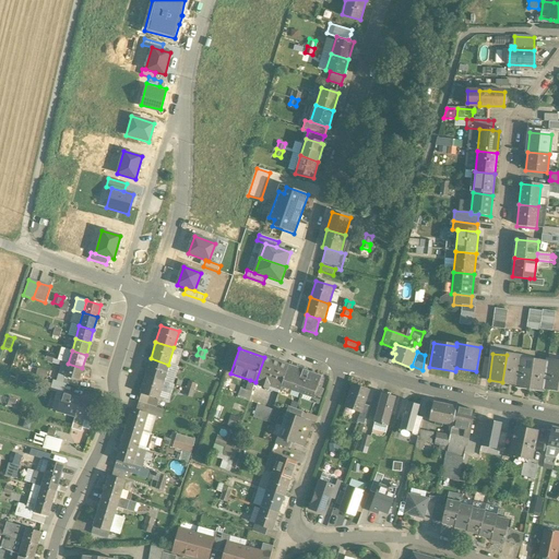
[(203,357),(197,355),(194,361),(201,364),(203,357)]
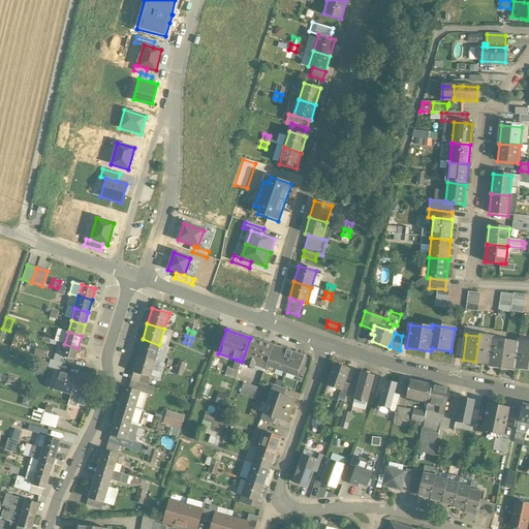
[(492,338),(479,336),(475,362),(486,363),(486,365),(488,365),(492,340),(492,338)]
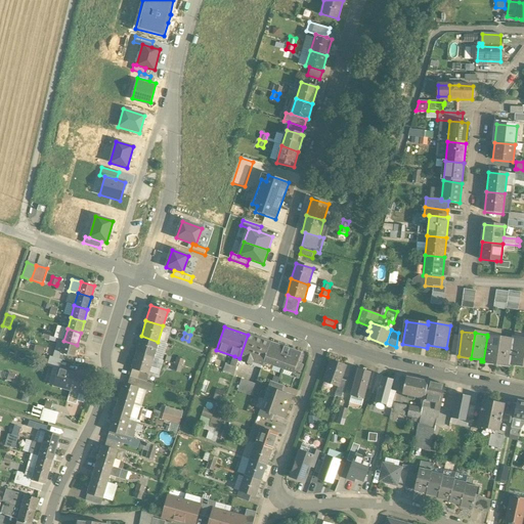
[(271,343),(248,335),(239,358),(238,361),(262,369),(264,363),(271,343)]
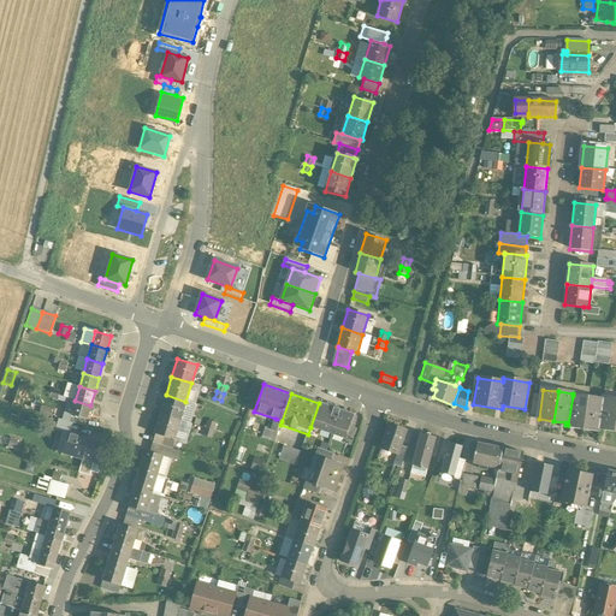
[(185,402),(166,395),(160,414),(179,420),(185,402)]
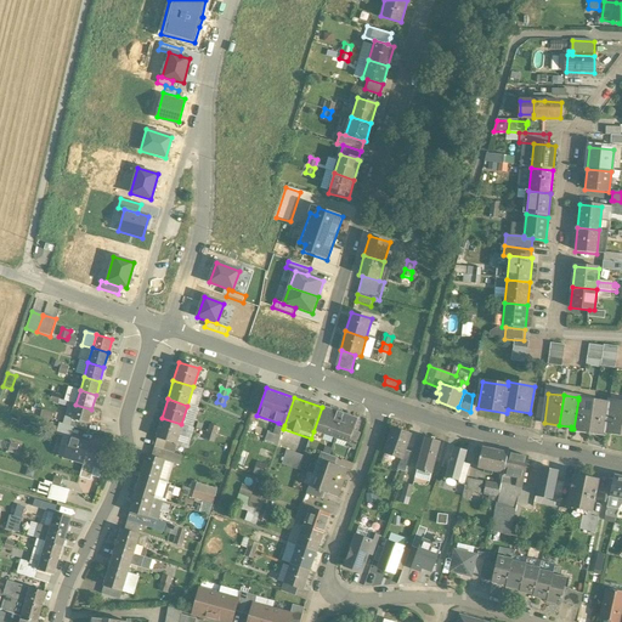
[(594,402),(578,400),(574,429),(586,431),(587,434),(589,434),(594,402)]
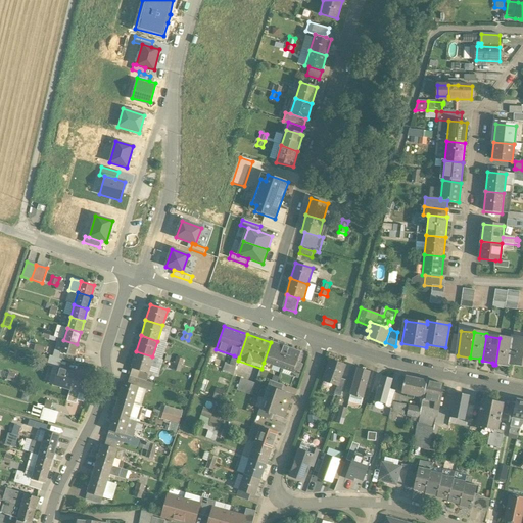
[(512,340),(500,338),(495,365),(498,366),(500,364),(509,365),(512,340)]
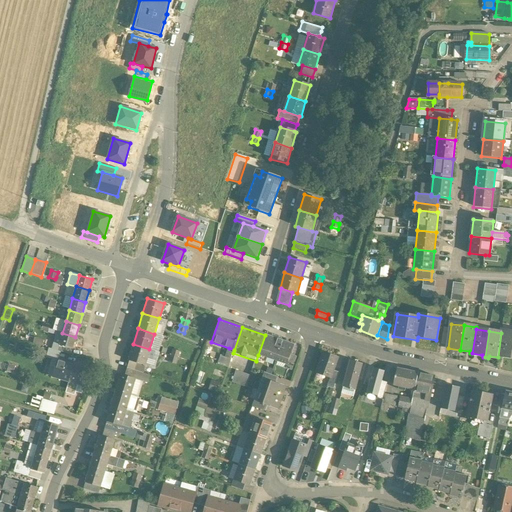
[(511,351),(511,332),(502,331),(501,333),(498,357),(500,357),(502,355),(511,357),(511,351)]
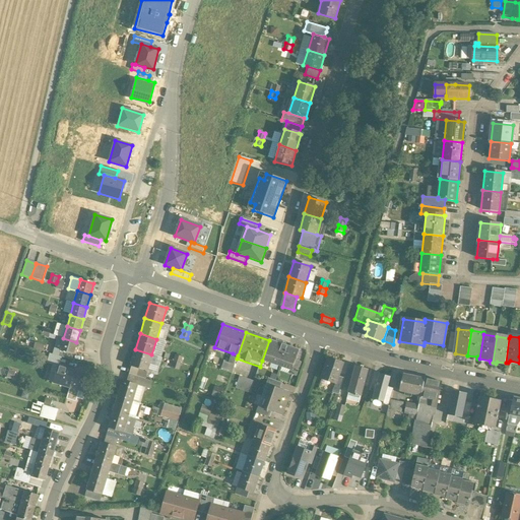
[(76,342),(63,338),(60,350),(73,354),(76,342)]
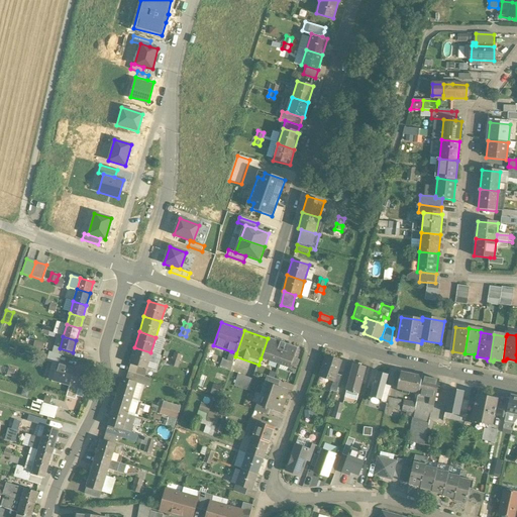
[(156,337),(150,352),(160,355),(165,340),(156,337)]
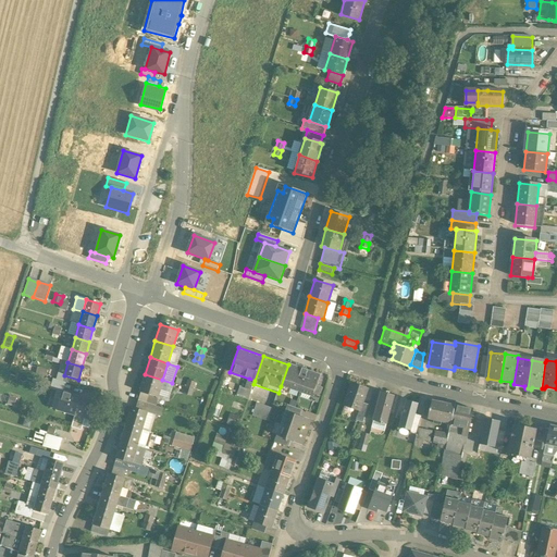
[(308,372),(288,364),(281,386),(300,393),(308,372)]
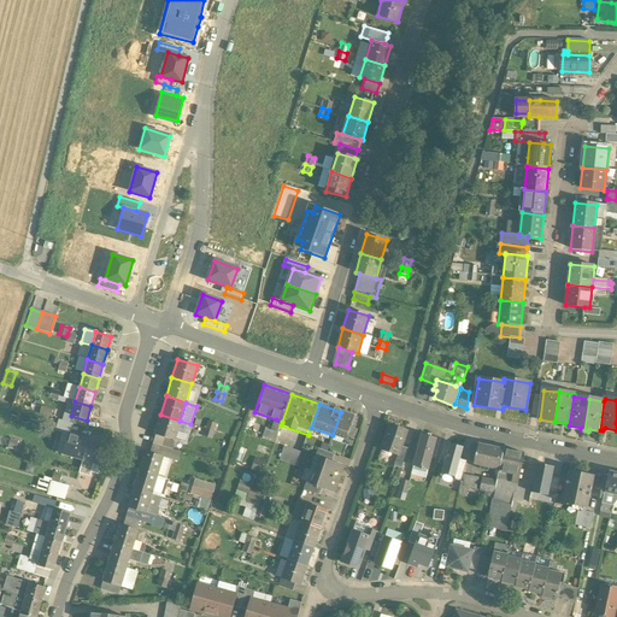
[(40,413),(51,417),(53,409),(42,405),(40,413)]
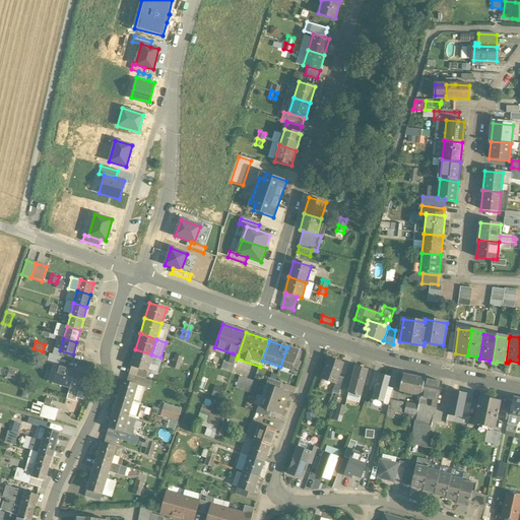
[(299,351),(287,347),(280,367),(290,371),(291,371),(296,361),(299,351)]
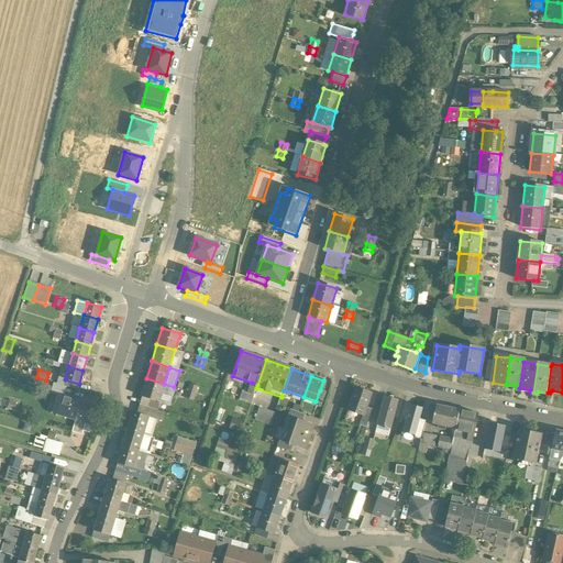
[(164,384),(146,378),(141,396),(152,400),(158,401),(164,384)]
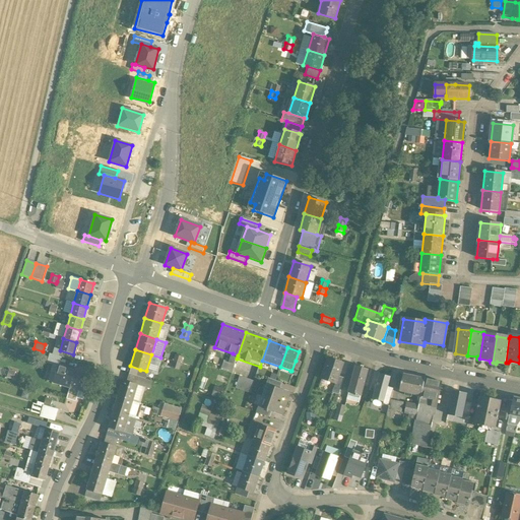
[(73,354),(60,350),(58,355),(61,356),(71,360),(73,354)]
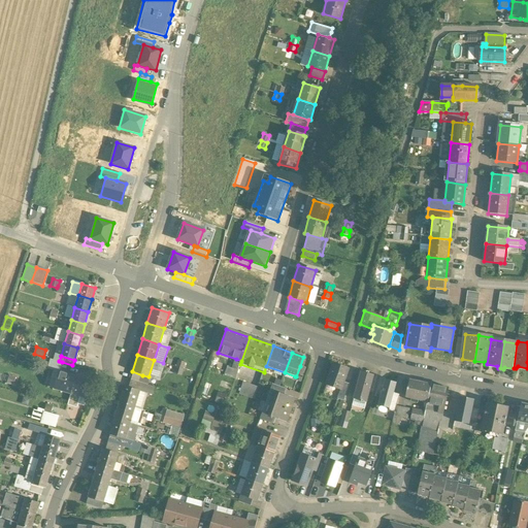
[(59,361),(50,359),(46,369),(59,372),(59,371),(60,371),(62,362),(59,361)]
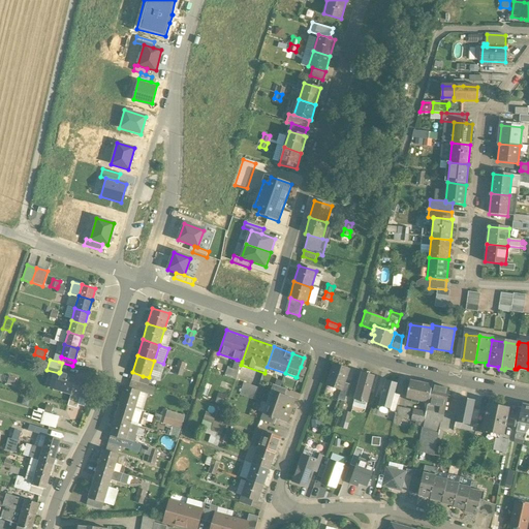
[(242,362),(237,360),(232,370),(239,372),(241,365),(242,362)]
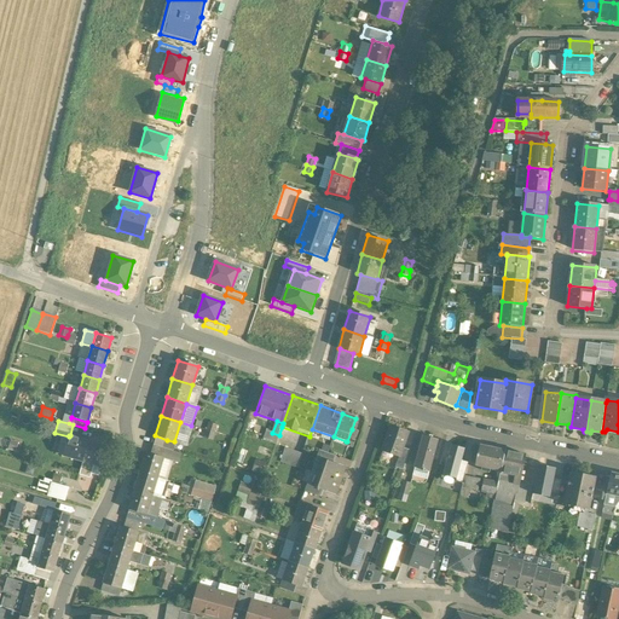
[(185,445),(191,426),(180,422),(174,441),(185,445)]
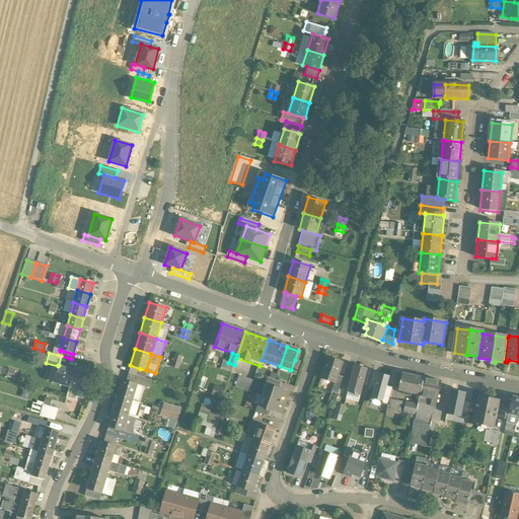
[(181,357),(174,355),(172,361),(179,363),(181,357)]
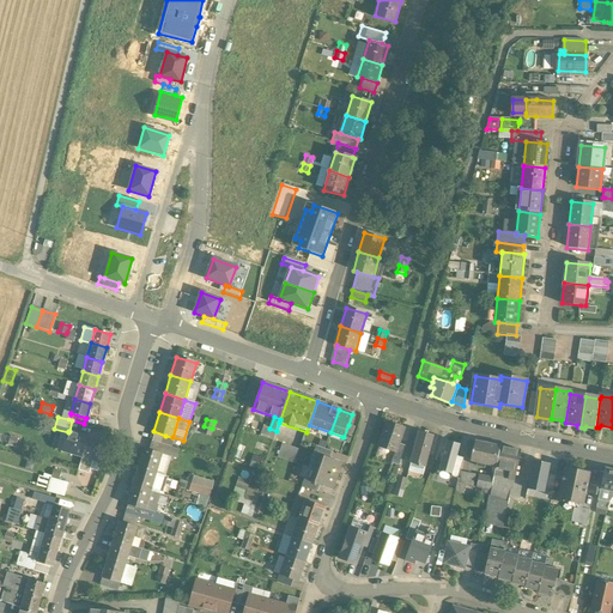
[(405,429),(388,423),(381,444),(396,450),(399,444),(405,429)]
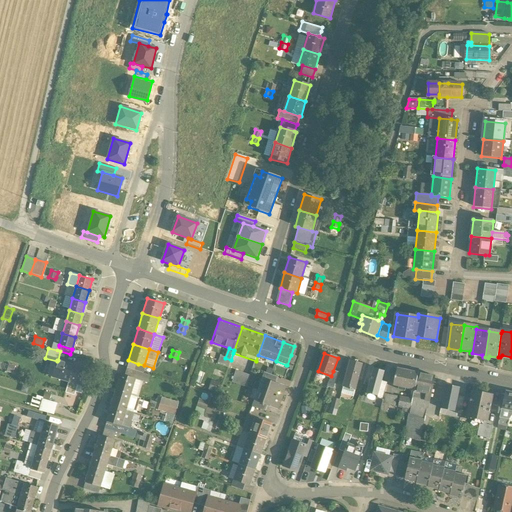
[(297,357),(291,355),(287,365),(286,365),(285,368),(292,371),(297,357)]
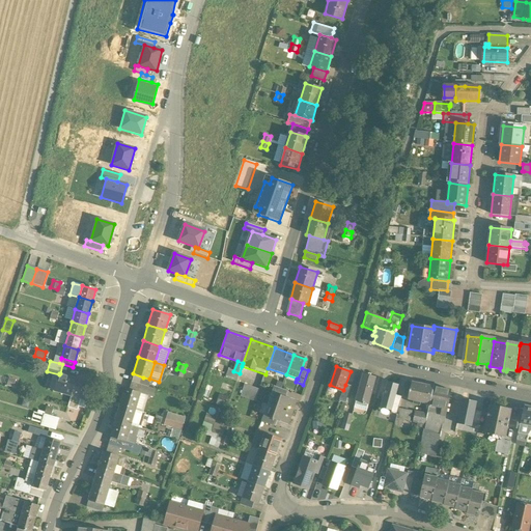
[(184,371),(176,369),(174,375),(182,379),(184,371)]
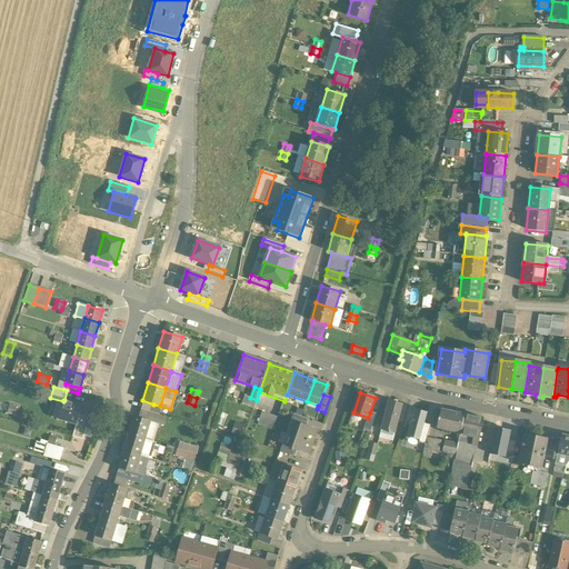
[(250,398),(245,396),(241,406),(253,409),(257,400),(250,398)]
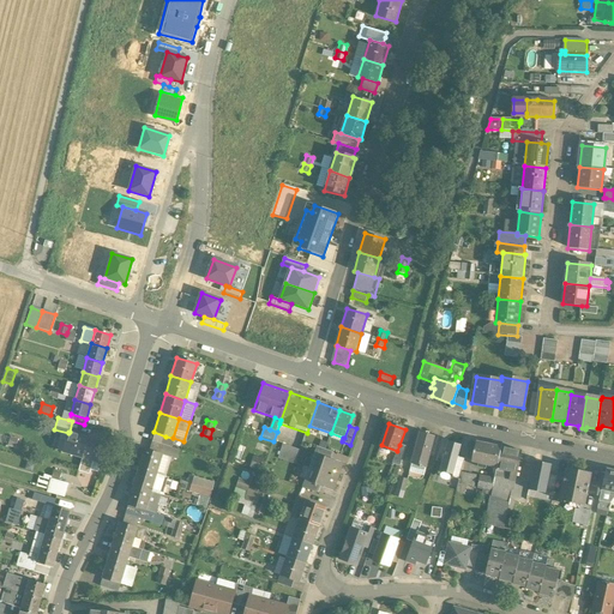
[(70,432),(68,432),(68,433),(62,451),(82,457),(88,438),(70,432)]
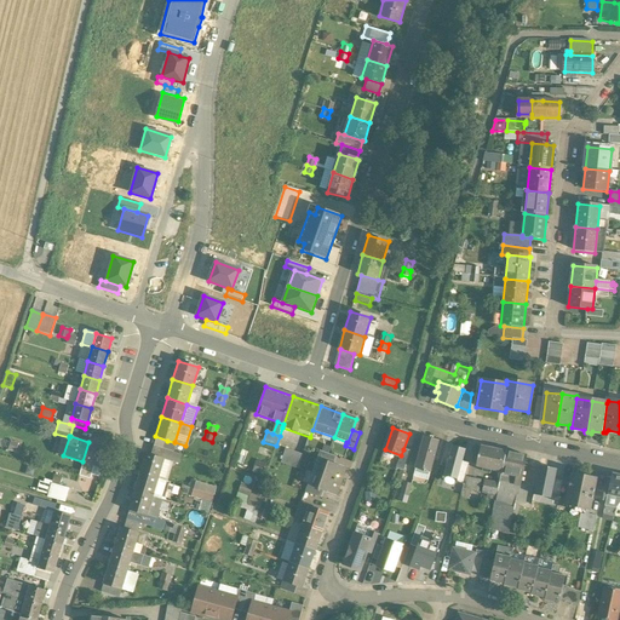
[(167,441),(156,437),(154,446),(165,449),(167,441)]
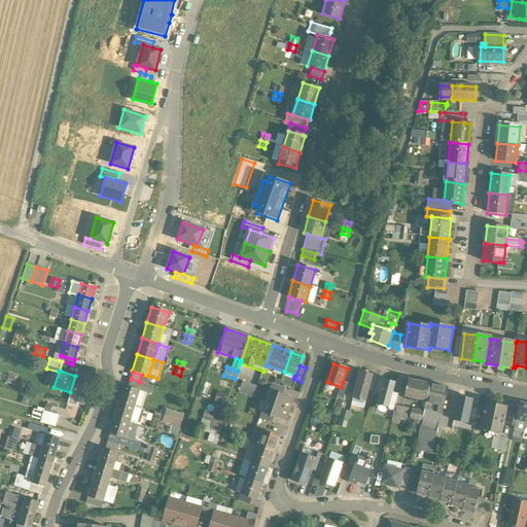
[(360,372),(353,398),(361,400),(360,401),(363,402),(363,401),(366,401),(374,375),(360,372)]
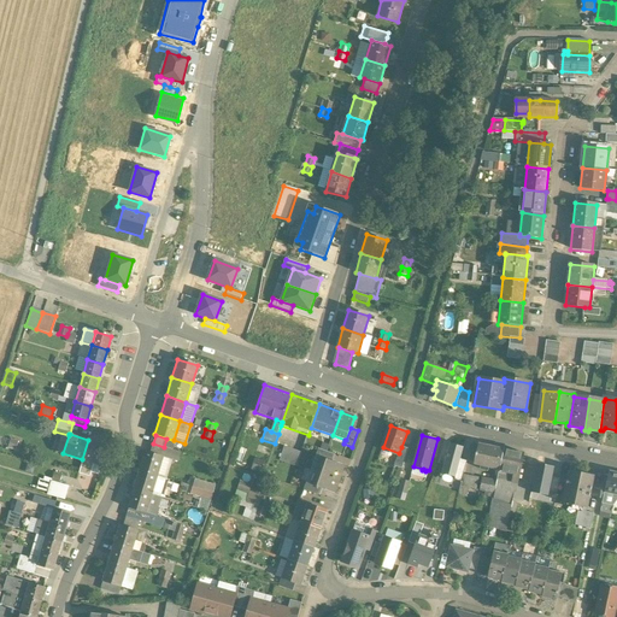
[(0,444),(0,445),(7,447),(10,439),(3,436),(0,444)]
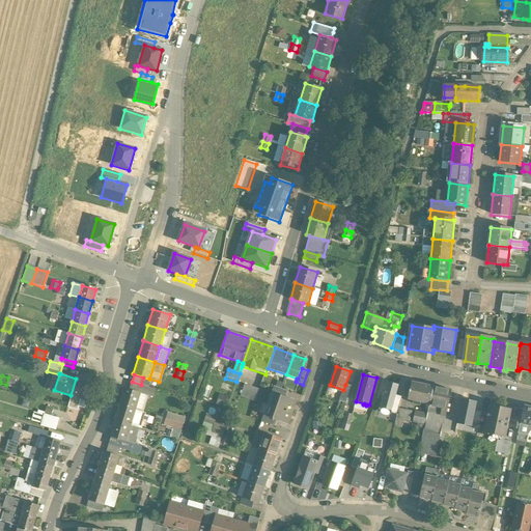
[(16,380),(8,378),(6,385),(14,387),(16,380)]
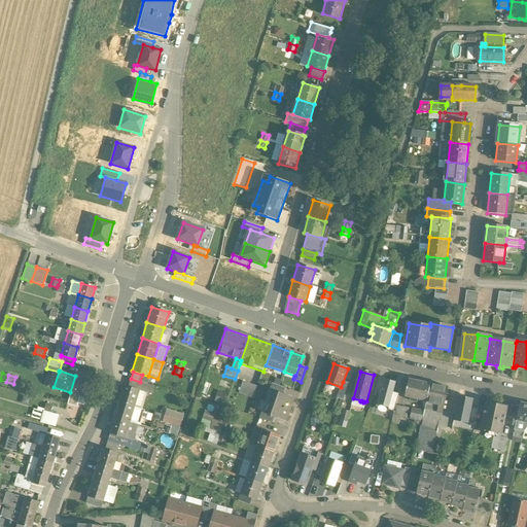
[(92,381),(75,376),(70,392),(79,395),(86,397),(92,381)]
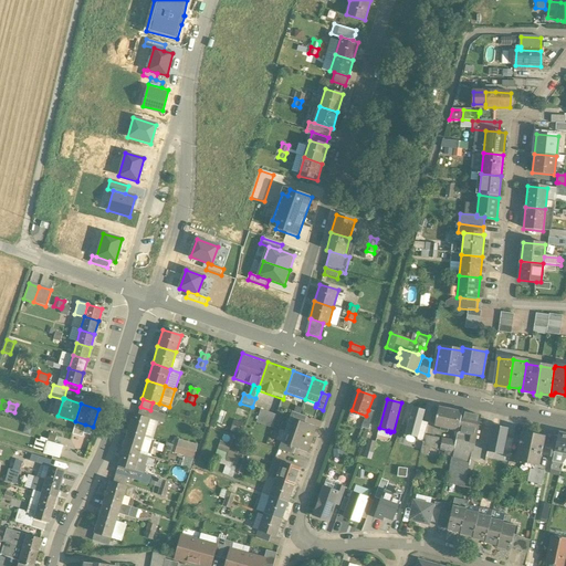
[(150,410),(140,407),(137,416),(147,419),(150,410)]
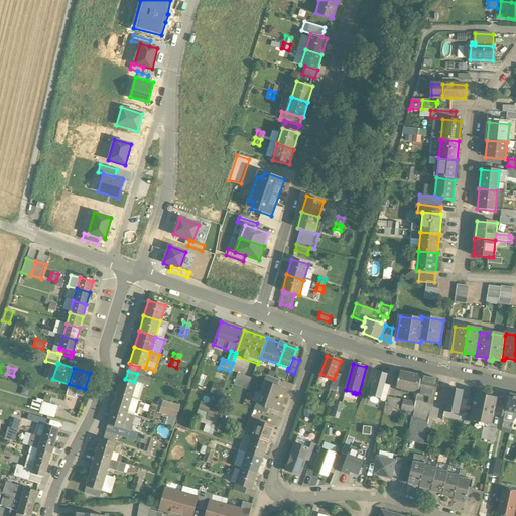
[(369,400),(380,403),(380,402),(385,384),(387,374),(376,372),(369,400)]
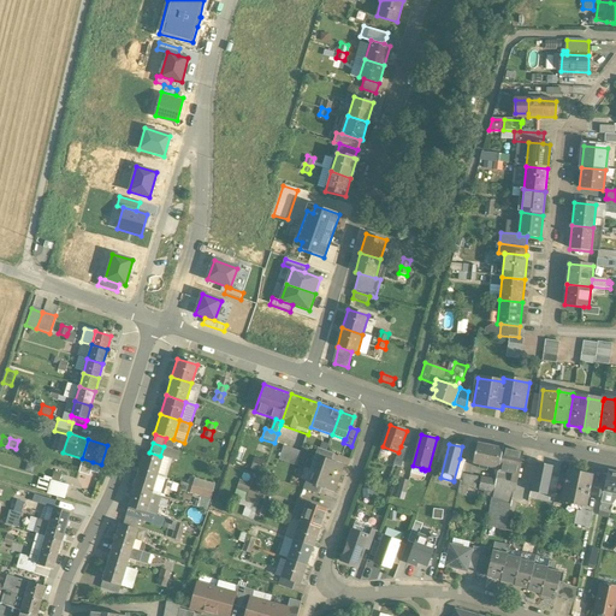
[(503,449),(478,444),(474,463),(480,465),(479,469),(487,471),(489,467),(499,468),(503,449)]
